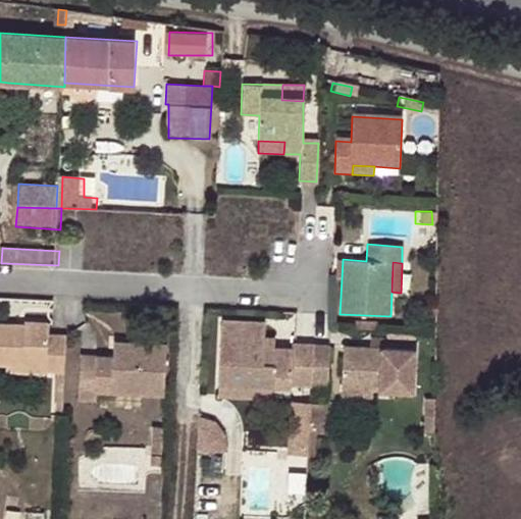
[(355,320),(354,330),(375,331),(376,321),(355,320)]
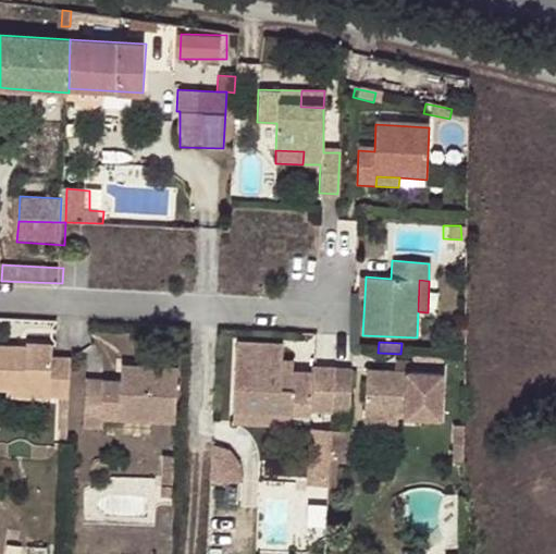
[(310,414),(330,415),(333,368),(311,367),(311,374),(294,373),(282,373),(283,361),(284,345),(237,343),(234,414),(291,416),(292,404),(310,404),(310,414)]
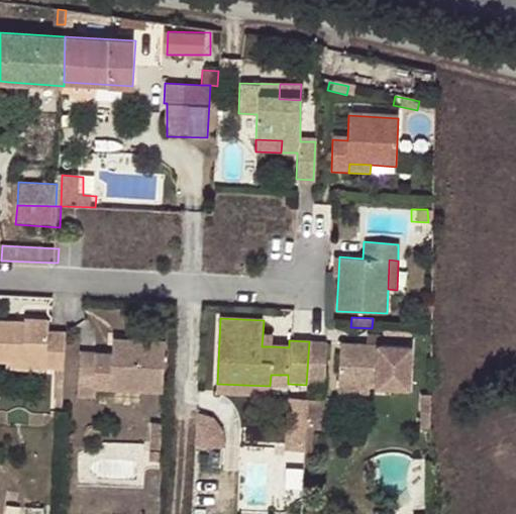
[(46,372),(57,373),(66,373),(66,337),(48,336),(49,324),(23,323),(22,330),(15,330),(15,326),(0,325),(0,365),(9,366),(24,366),(25,363),(46,363),(46,372)]
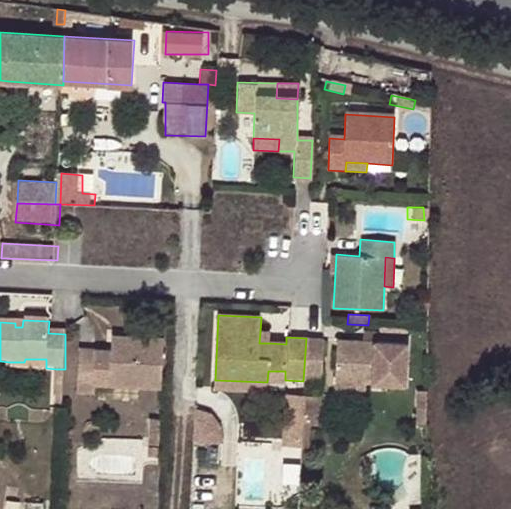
[(270,332),(260,332),(259,343),(270,343),(270,332)]
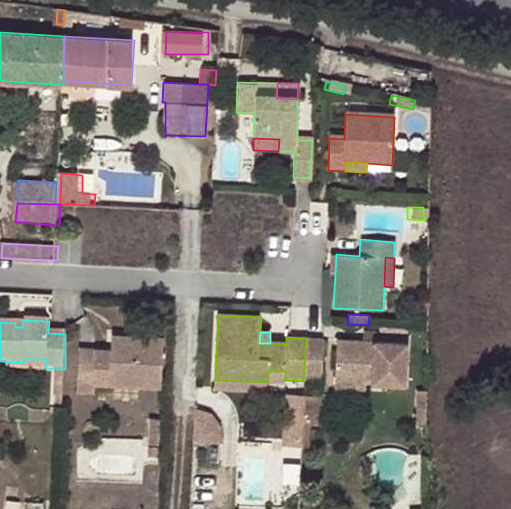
[(306,338),(303,381),(318,382),(321,339),(306,338)]
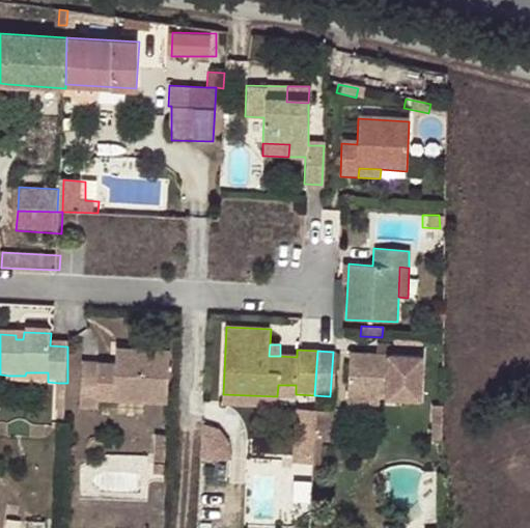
[(83,366),(80,408),(96,409),(98,403),(98,392),(112,393),(113,404),(167,406),(168,354),(124,352),(124,360),(115,359),(115,368),(83,366)]
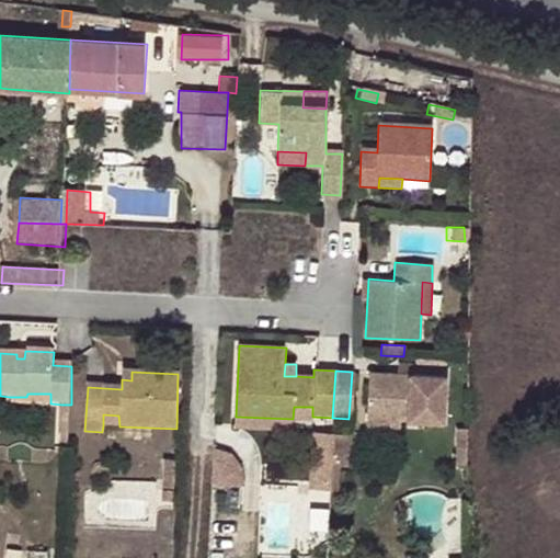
[(122,372),(122,379),(132,380),(132,372),(122,372)]
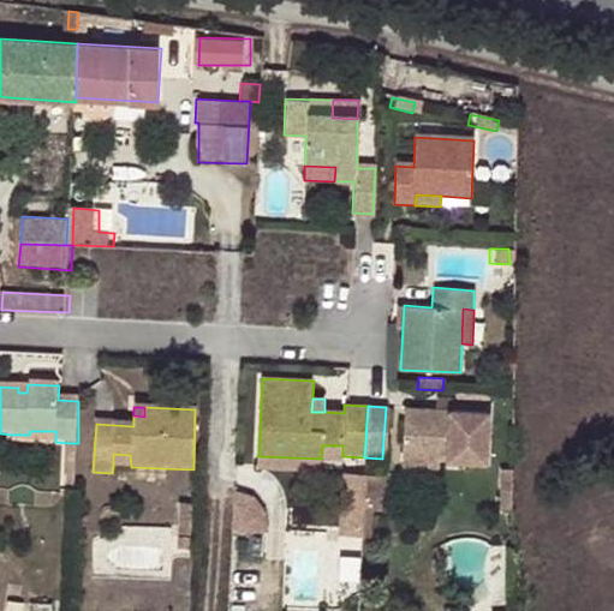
[(435,445),(435,459),(487,461),(489,412),(405,407),(404,444),(435,445)]
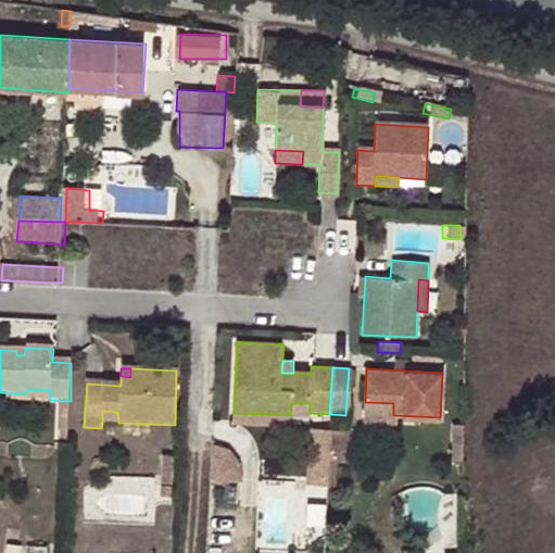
[(50,404),(50,400),(50,390),(27,390),(26,393),(10,393),(9,401),(50,404)]
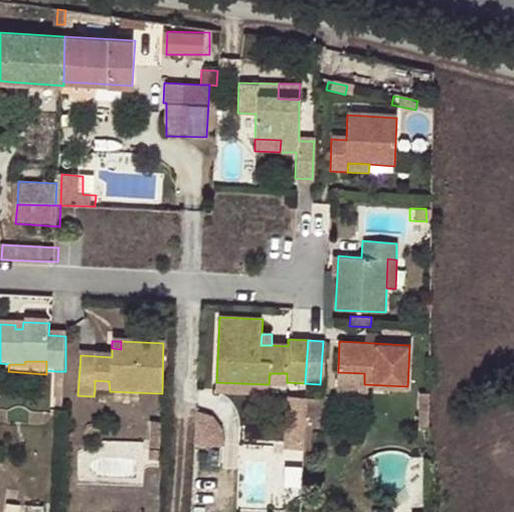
[(56,371),(56,395),(64,395),(65,371),(56,371)]
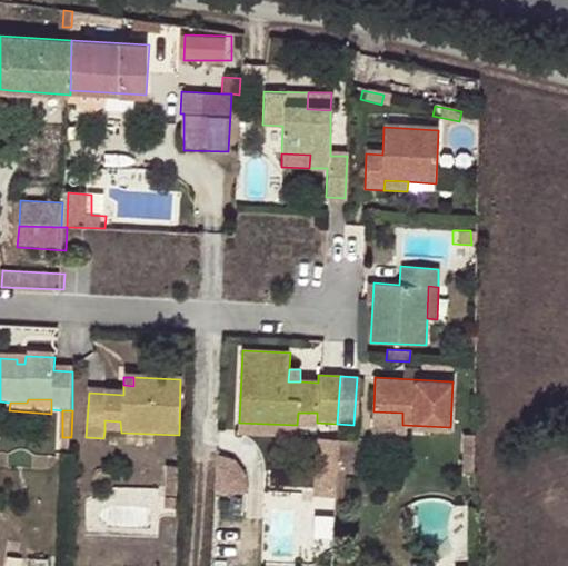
[(372,424),(402,425),(402,413),(374,411),(372,424)]
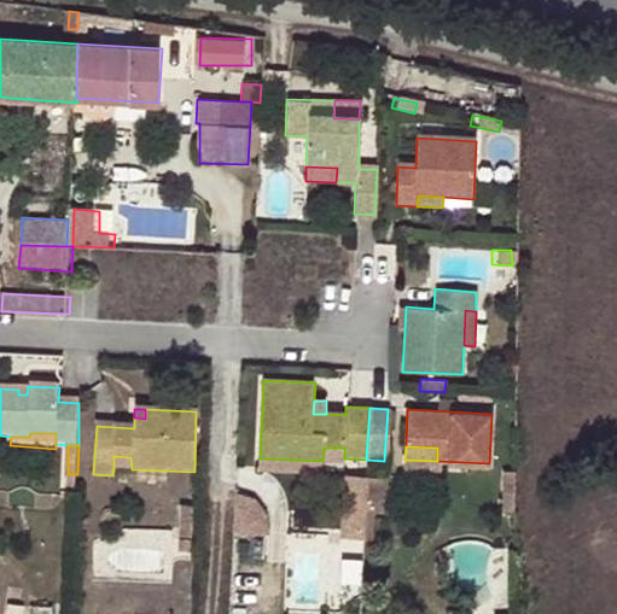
[(343,463),(344,458),(344,448),(324,448),(322,461),(343,463)]
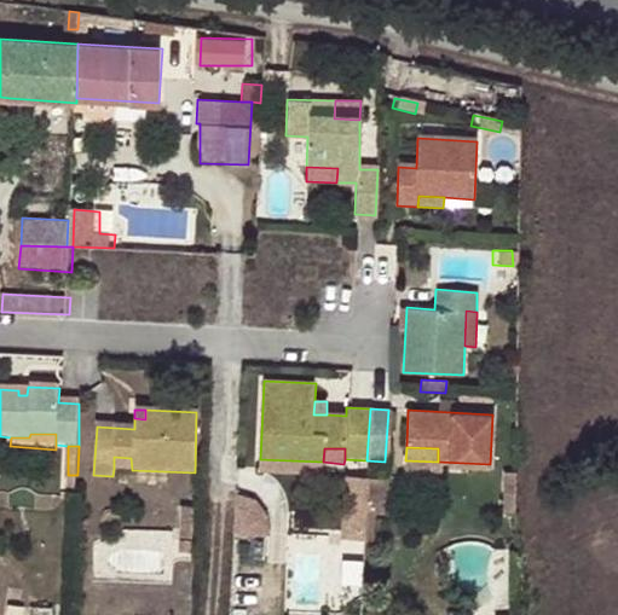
[(114,457),(114,469),(132,470),(131,458),(114,457)]
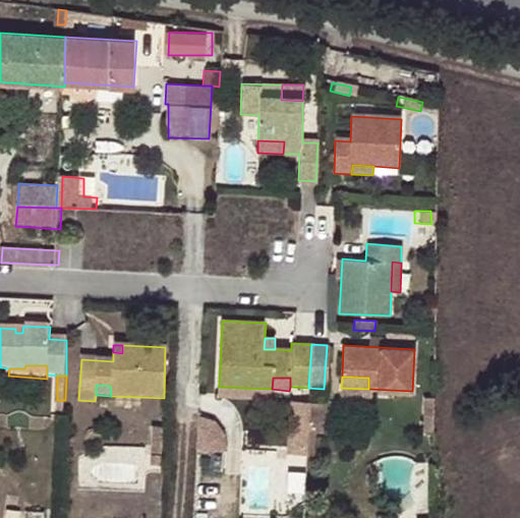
[(272,400),(272,389),(219,387),(218,397),(272,400)]
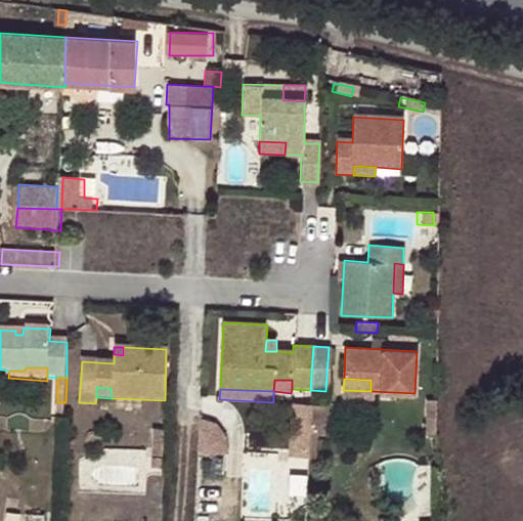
[(57,423),(66,424),(66,402),(57,402),(57,423)]
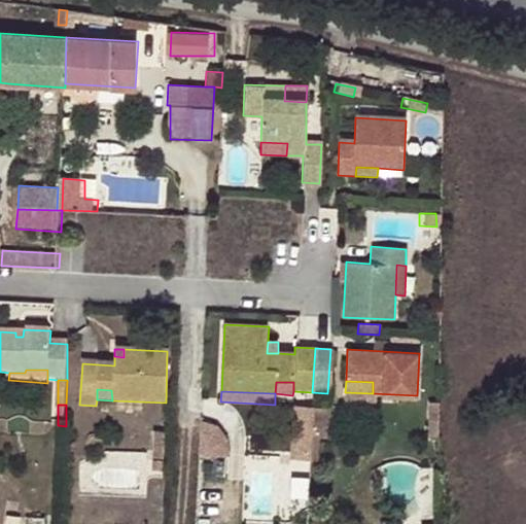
[(291,406),(288,459),(309,460),(312,407),(291,406)]
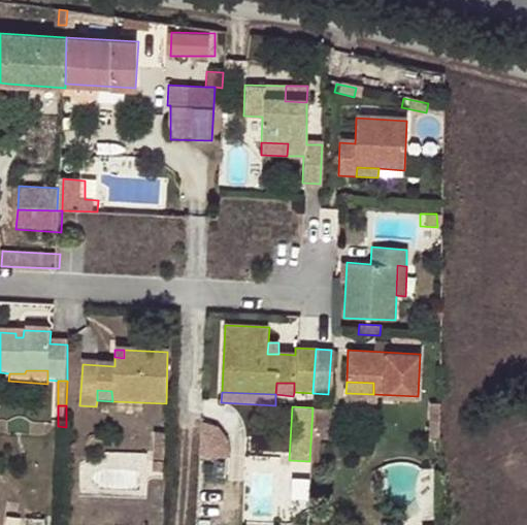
[(313,407),(309,461),(319,461),(320,438),(329,438),(331,408),(313,407)]
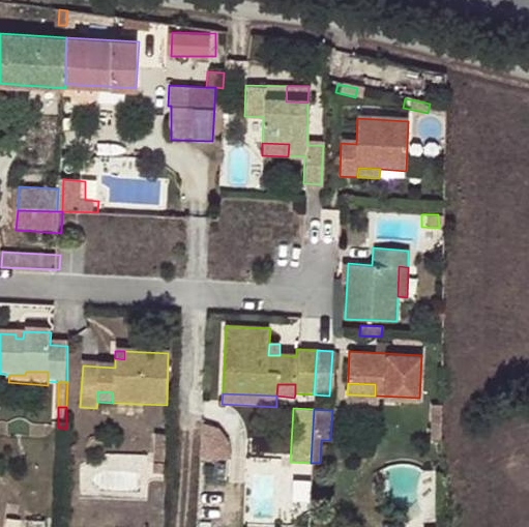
[(429,441),(439,441),(439,420),(428,419),(429,441)]
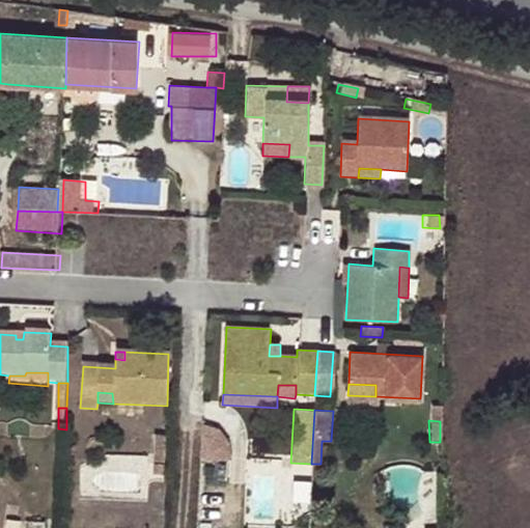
[(152,435),(151,463),(164,464),(165,435),(152,435)]
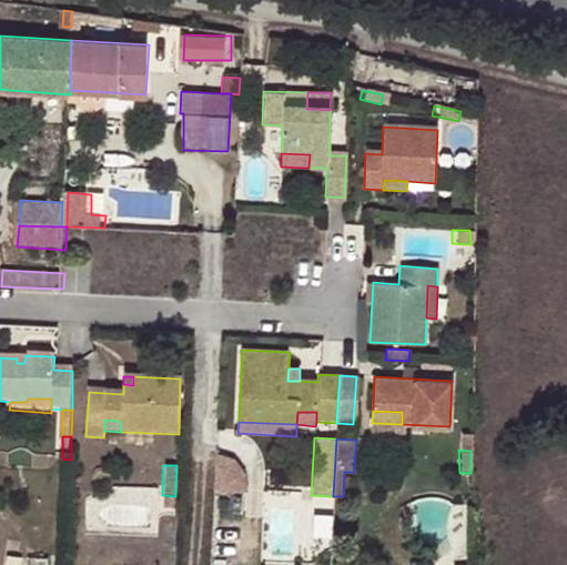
[(162,495),(162,507),(174,507),(175,496),(162,495)]
